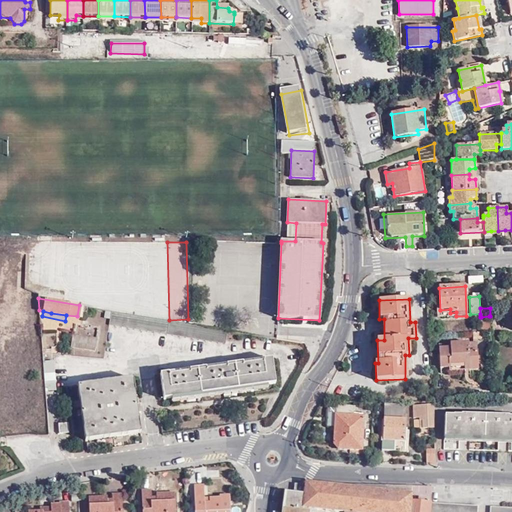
[(482,333),(490,332),(489,316),(481,317),(482,333)]
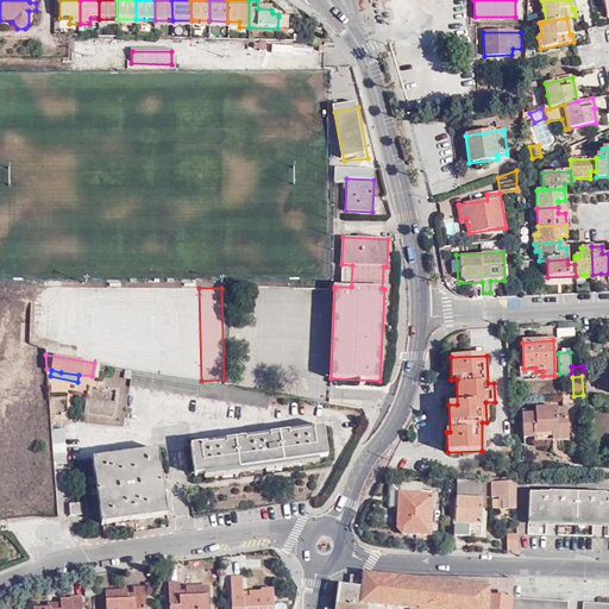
[(114,403),(86,399),(83,413),(112,418),(114,403)]
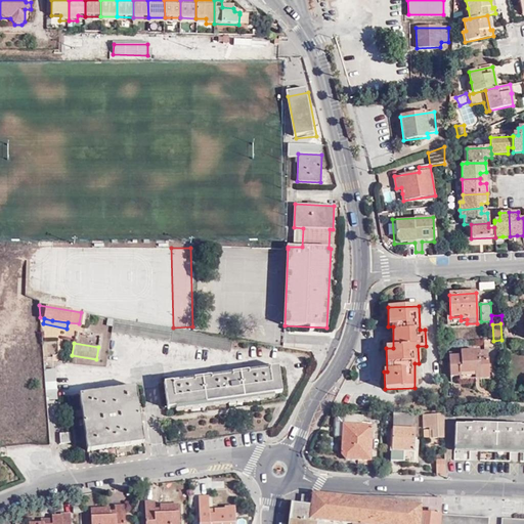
[(450,377),(459,377),(461,377),(461,373),(475,373),(475,379),(481,379),(489,378),(489,361),(480,361),(479,351),(461,352),(461,357),(449,357),(450,377)]
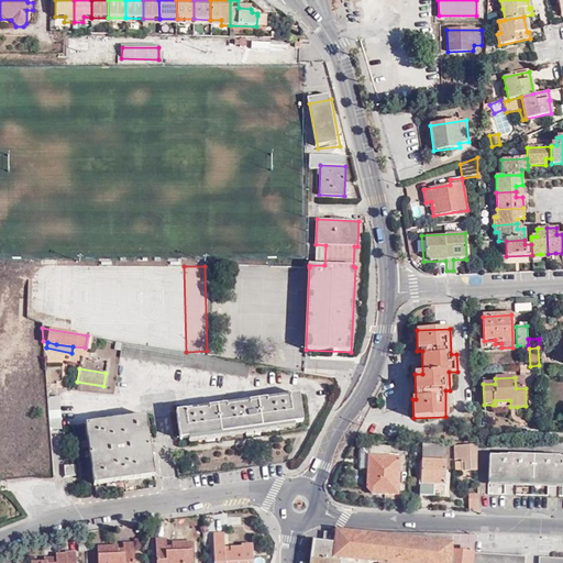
[(61,427),(58,395),(47,396),(50,428),(61,427)]
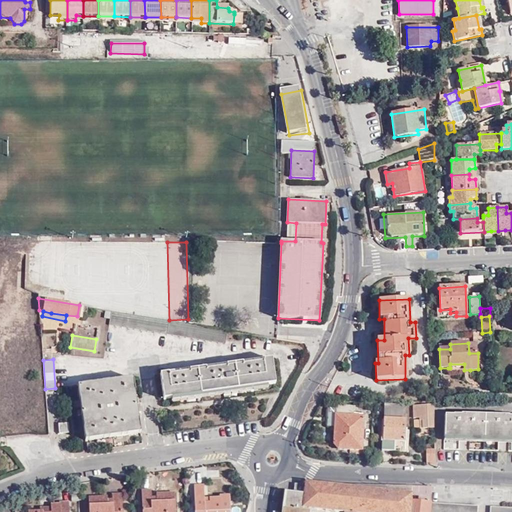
[(271,359),(234,364),(238,389),(267,385),(275,384),(271,359)]
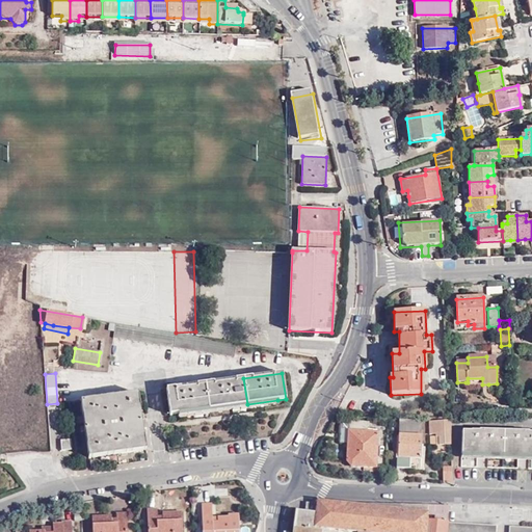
[(243,378),(204,384),(209,409),(247,404),(243,378)]
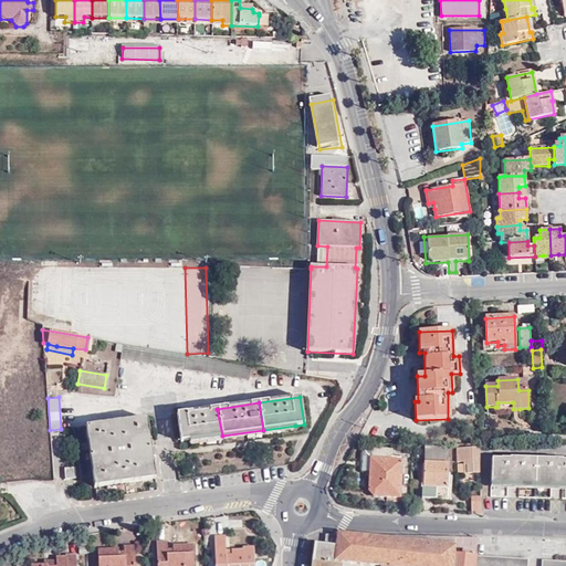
[(180,441),(189,441),(222,436),(217,409),(177,415),(180,441)]
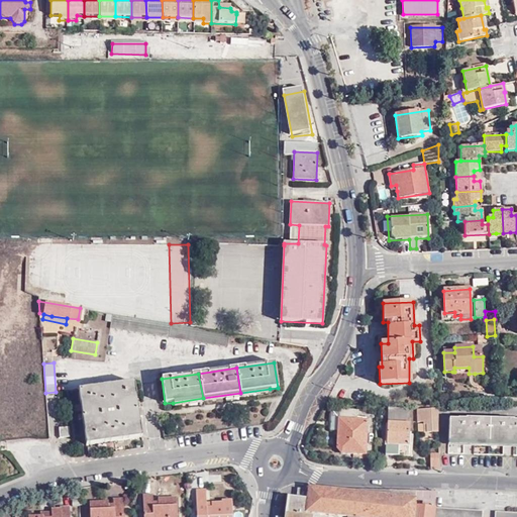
[(141,437),(138,416),(136,408),(139,407),(138,402),(136,402),(133,382),(78,389),(82,413),(78,414),(78,419),(83,418),(86,444),(141,437)]
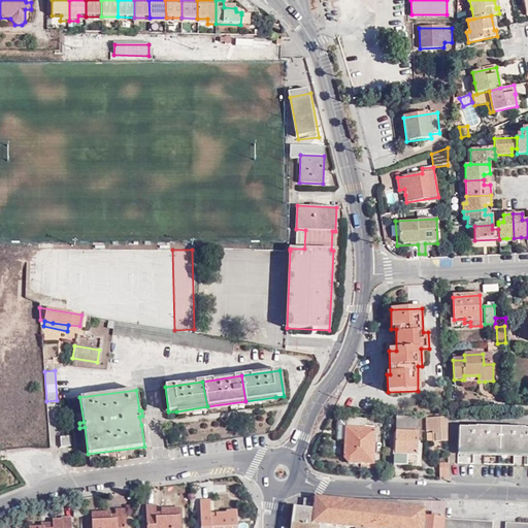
[(207,406),(207,410),(245,404),(245,401),(207,406)]
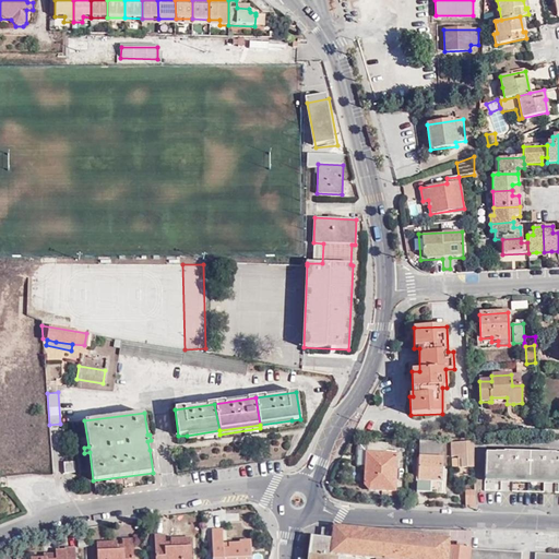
[(464,467),(474,467),(473,441),(451,442),(451,455),(463,455),(464,467)]
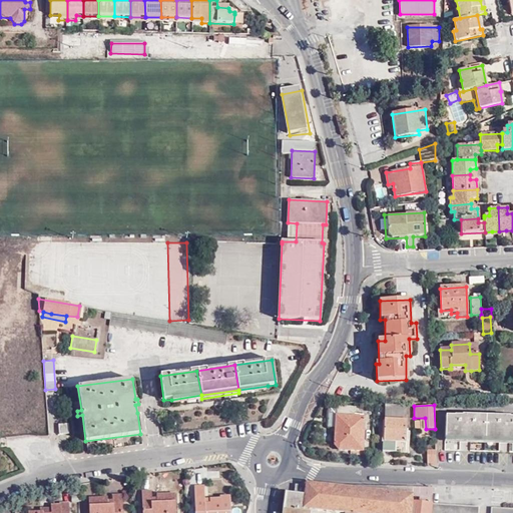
[(405,452),(407,407),(386,406),(384,452),(405,452)]
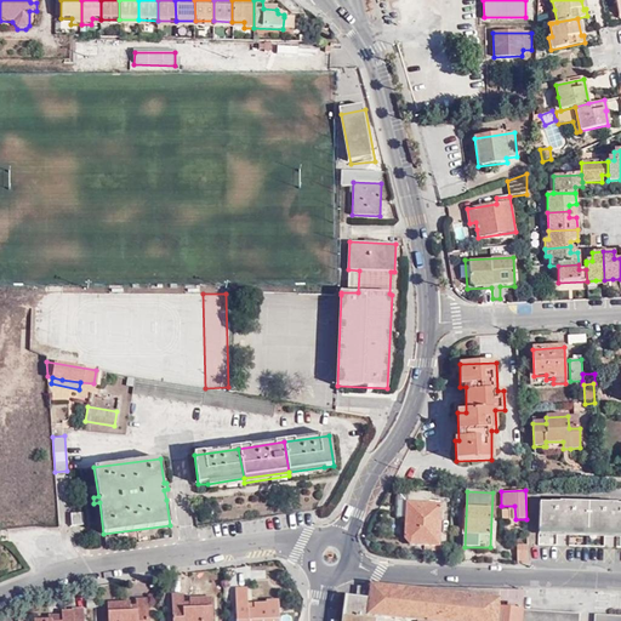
[(409,503),(409,493),(398,493),(397,518),(405,518),(406,503),(409,503)]
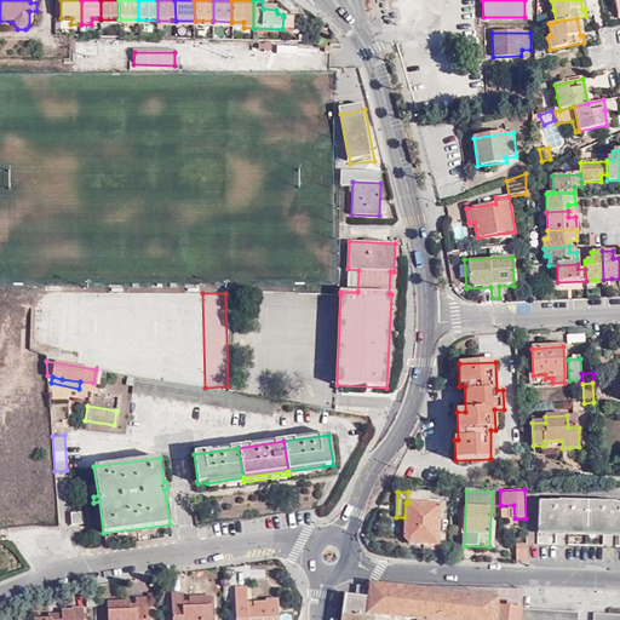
[(428,493),(408,492),(408,503),(406,503),(405,517),(405,538),(409,543),(423,544),(437,545),(438,504),(428,504),(428,493)]
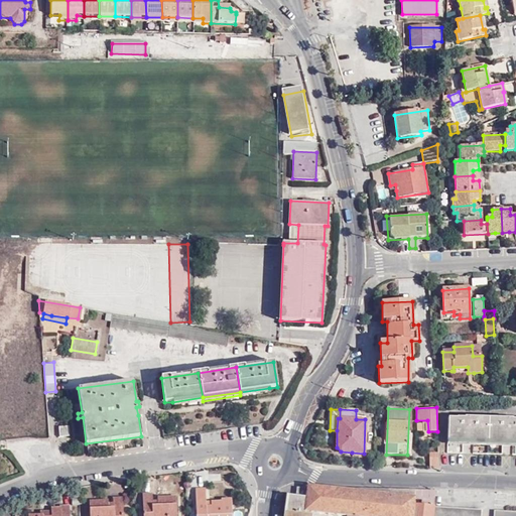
[(448,418),(447,440),(515,442),(515,419),(513,419),(512,418),(466,417),(466,418),(457,418),(448,418)]
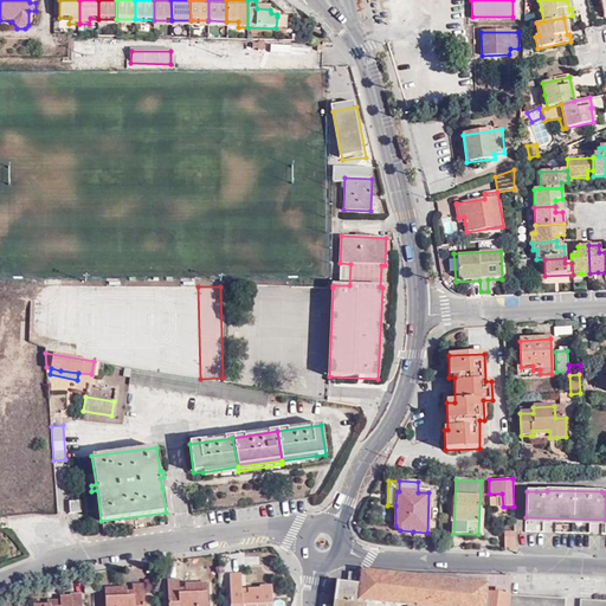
[(69,501),(69,513),(81,511),(81,500),(69,501)]
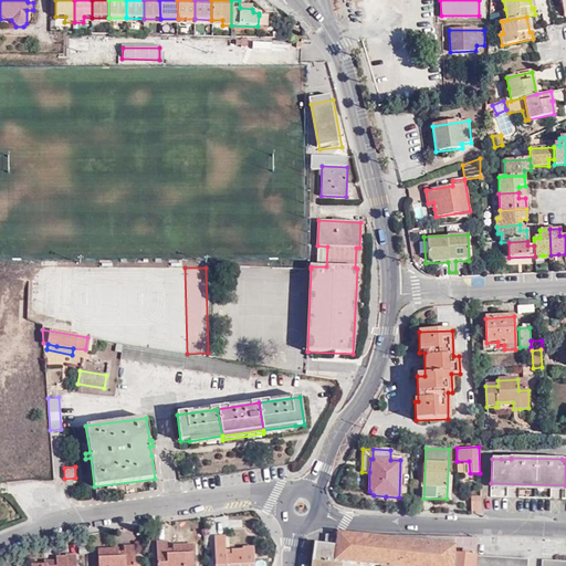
[(472,513),(482,513),(481,496),(471,496),(472,513)]
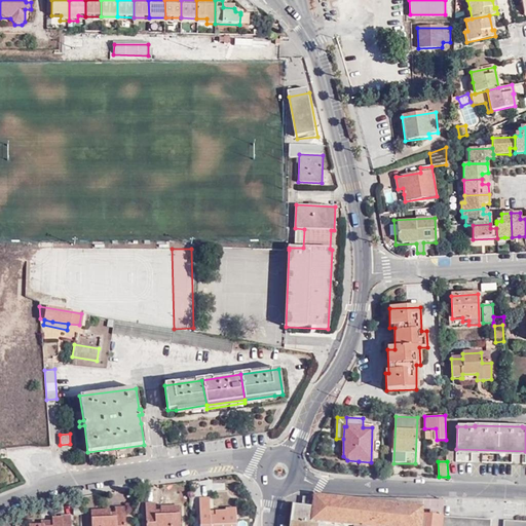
[(441,525),(442,517),(444,500),(380,498),(312,496),(303,496),(302,506),(293,505),(290,525),(441,525)]
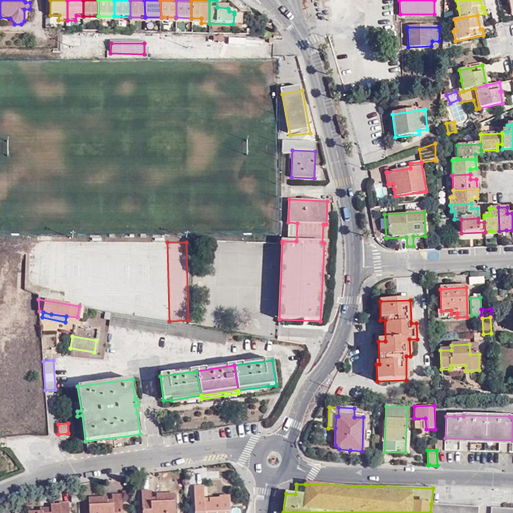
[(204,502),(204,498),(204,485),(194,485),(195,512),(228,512),(228,495),(219,495),(219,498),(208,498),(208,502),(204,502)]
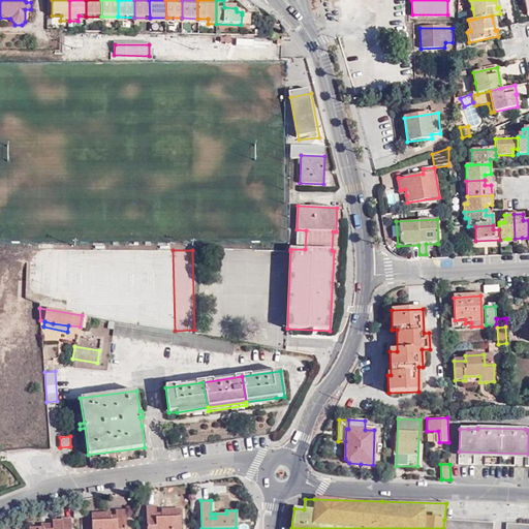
[(180,528),(180,507),(160,508),(160,511),(161,518),(156,518),(156,512),(156,505),(146,506),(146,528),(180,528)]
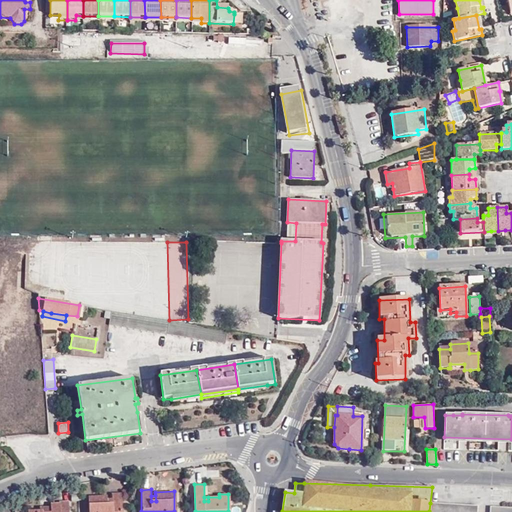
[(122,511),(121,493),(112,493),(112,498),(107,499),(107,496),(88,497),(88,511),(122,511)]
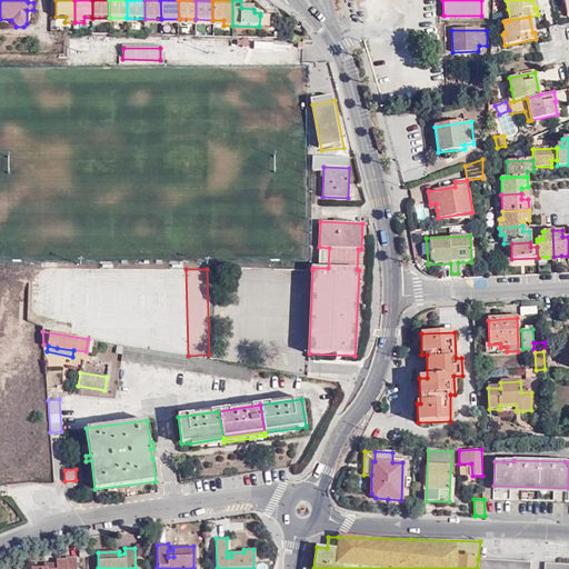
[(76,568),(76,557),(66,558),(66,560),(56,560),(56,562),(56,568),(48,568),(48,567),(43,568),(30,568),(76,568)]
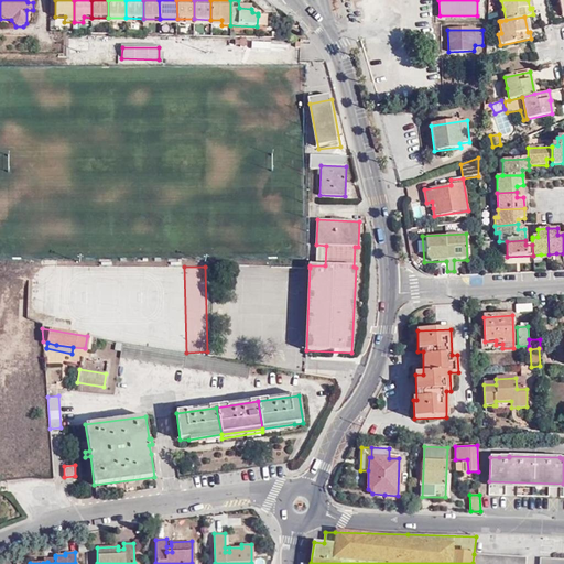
[(525,563),(527,559),(474,554),(473,563),(525,563)]
